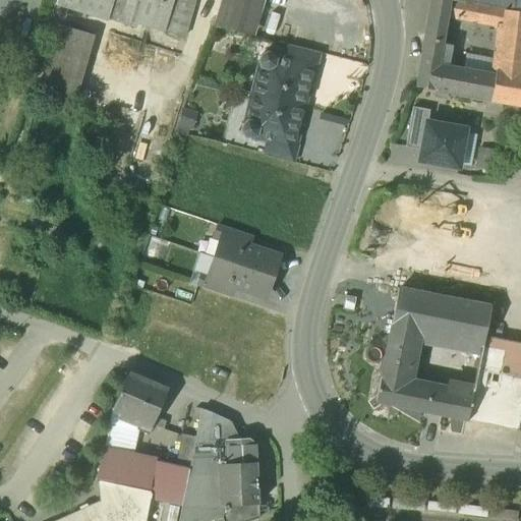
[(56,0),(54,9),(141,33),(142,29),(164,35),(165,32),(185,38),(194,0),(56,0)]
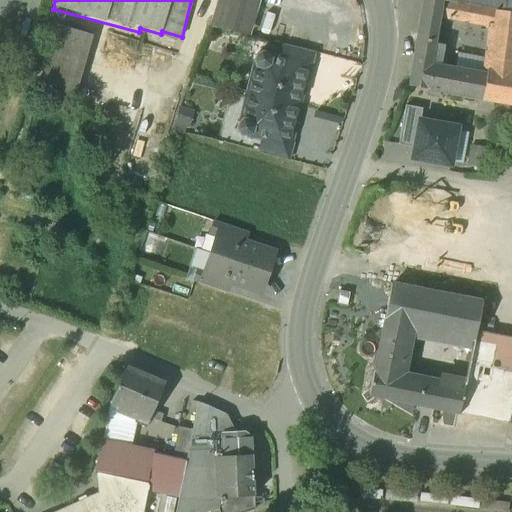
[(254,0),(218,0),(210,26),(244,34),(254,0)]
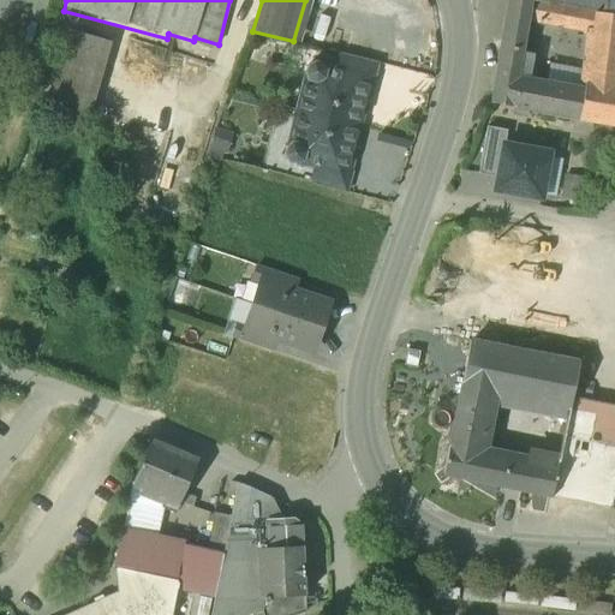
[(537,0),(507,0),(503,28),(524,31),(526,19),(592,33),(595,11),(538,0),(537,0)]
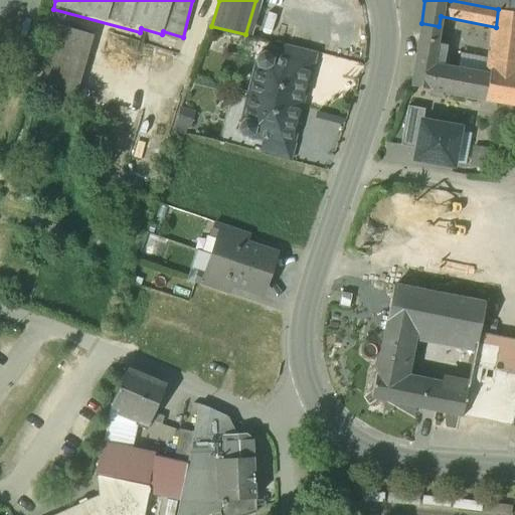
[(514,0),(506,0),(505,10),(505,12),(514,12),(514,0)]
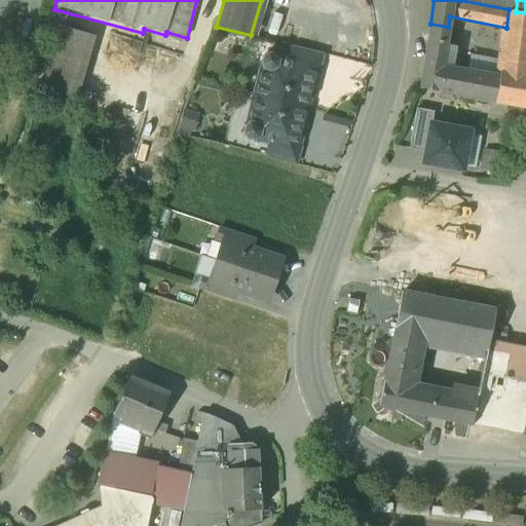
[(525,12),(516,12),(516,10),(509,9),(506,28),(501,73),(506,74),(501,103),(525,107),(525,12)]
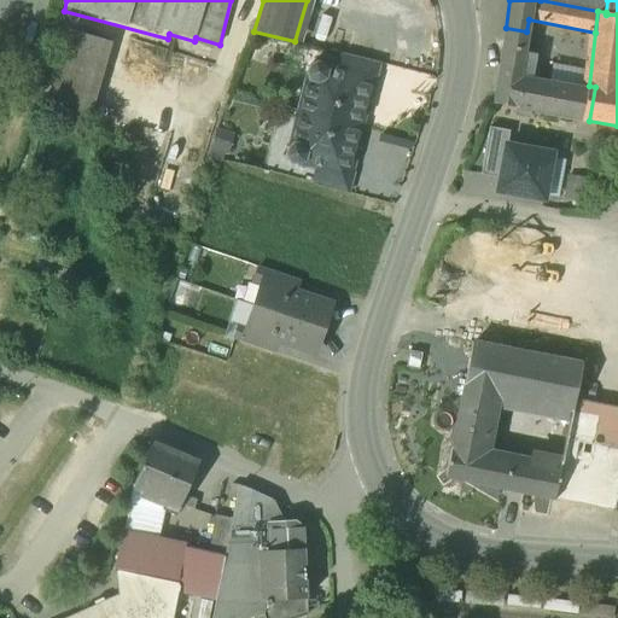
[(526,31),(506,28),(502,46),(524,50),(528,33),(526,31)]
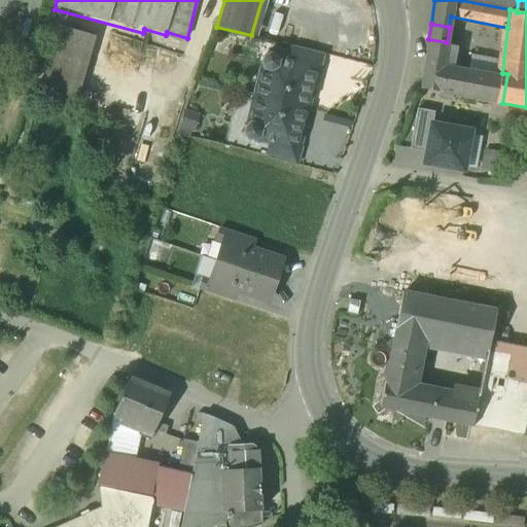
[(95,37),(59,27),(37,101),(72,112),(95,37)]
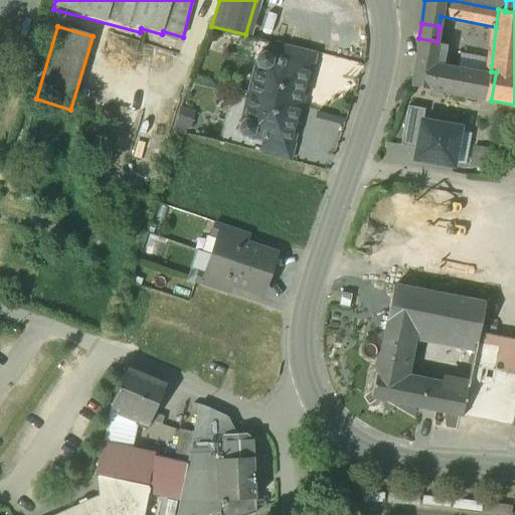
[(490,74),(434,64),(437,41),(418,38),(410,87),(486,100),(490,74)]
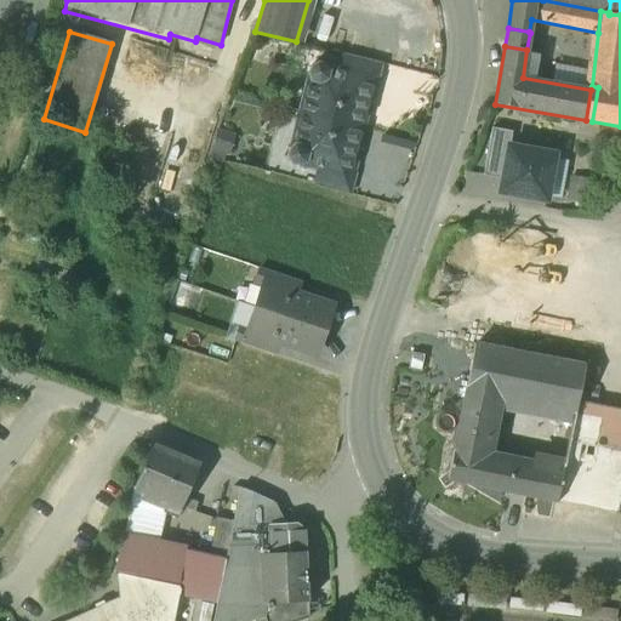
[(381,63),(346,55),(341,72),(372,80),(371,81),(376,83),(381,63)]
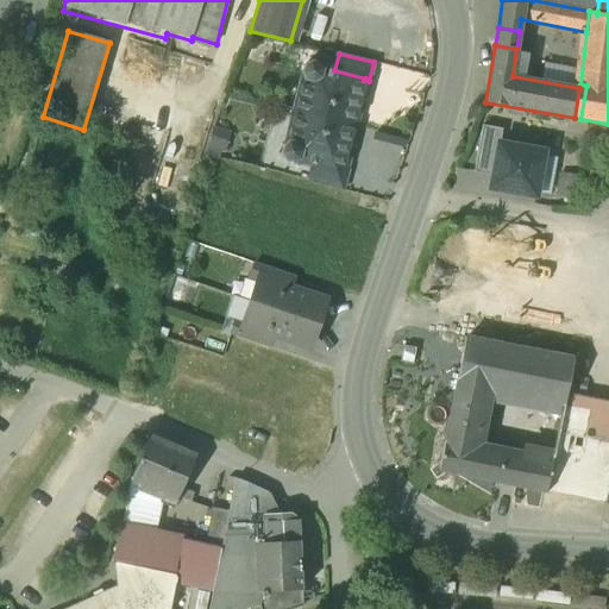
[(334,70),(322,68),(318,63),(311,61),(303,66),(301,73),(303,79),(295,110),(353,125),(364,80),(365,79),(334,70)]
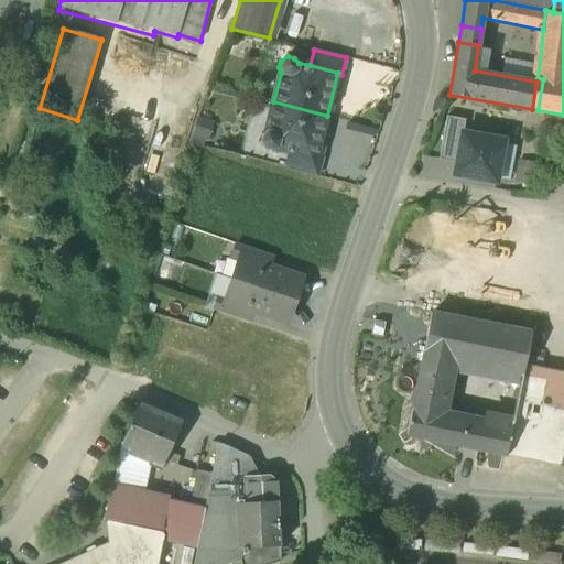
[(327,116),(273,101),(267,131),(262,134),(260,142),(263,149),(271,150),(277,149),(290,152),(316,159),(317,156),(327,116)]
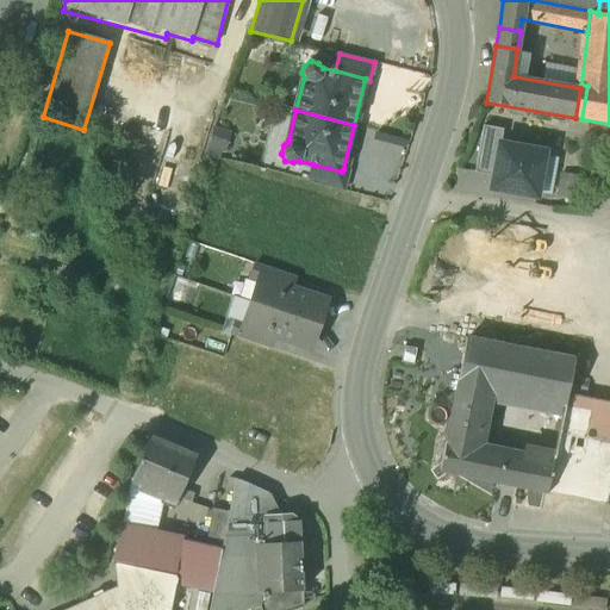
[(204,149),(221,155),(228,131),(211,125),(204,149)]
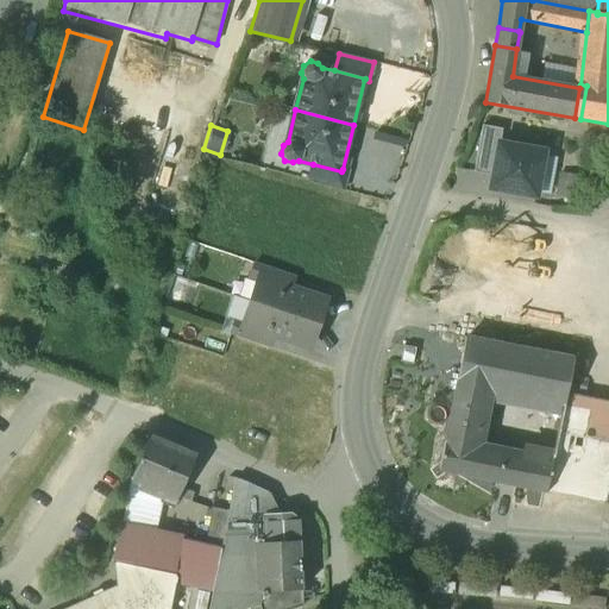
[(495,176),(500,144),(502,130),(483,126),(476,173),(495,176)]
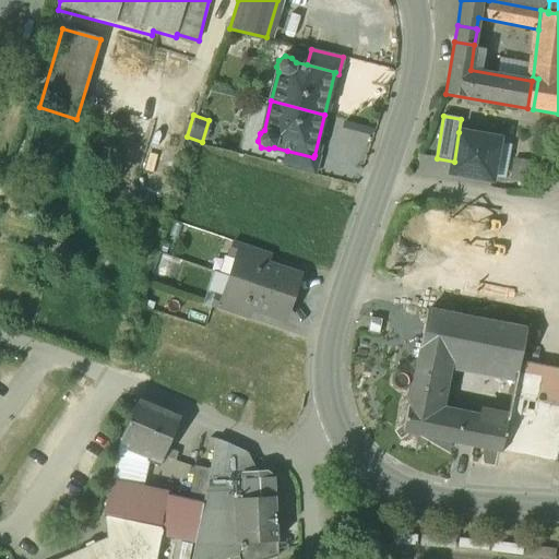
[(498,139),(459,132),(454,162),(452,174),(491,180),(498,139)]
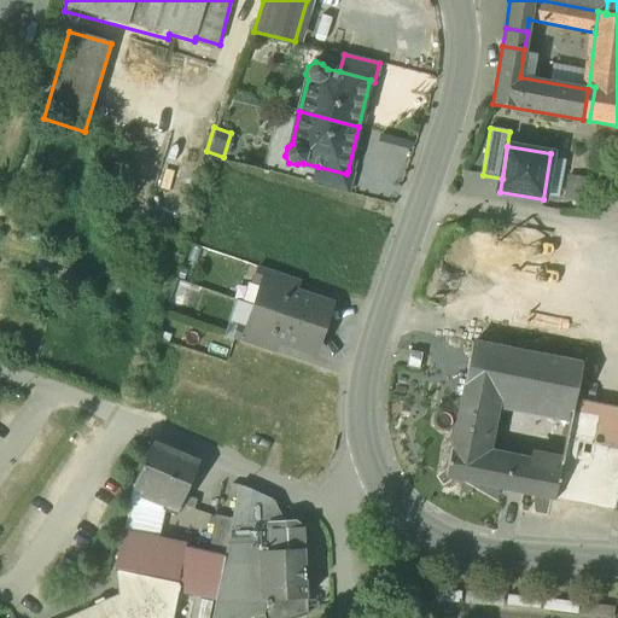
[(347,174),(318,167),(313,184),(348,193),(353,173),(348,172),(347,174)]
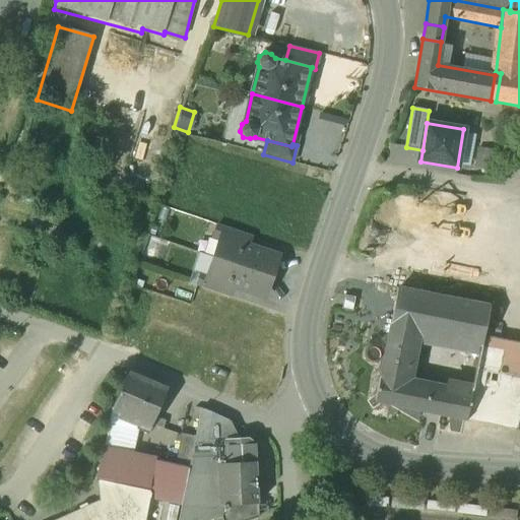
[(519,150),(504,147),(501,157),(519,161),(519,150)]
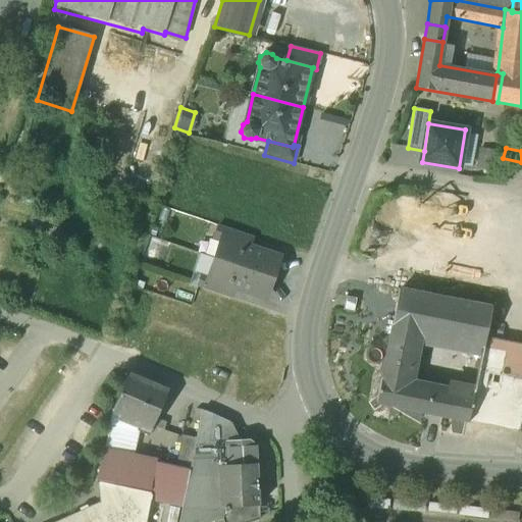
[(251,237),(218,225),(214,238),(220,241),(221,239),(247,248),(251,237)]
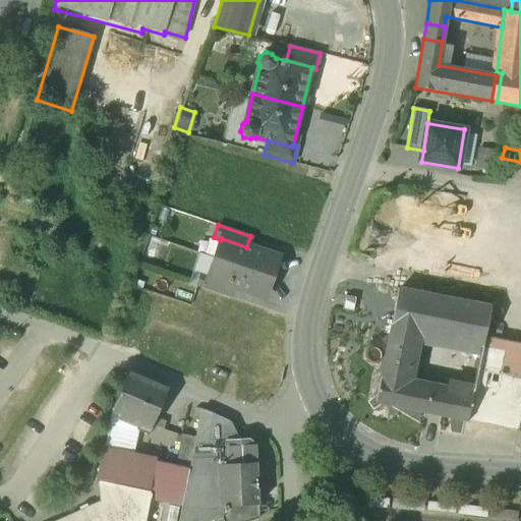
[(246,247),(221,238),(220,240),(214,257),(270,277),(277,257),(246,247)]
